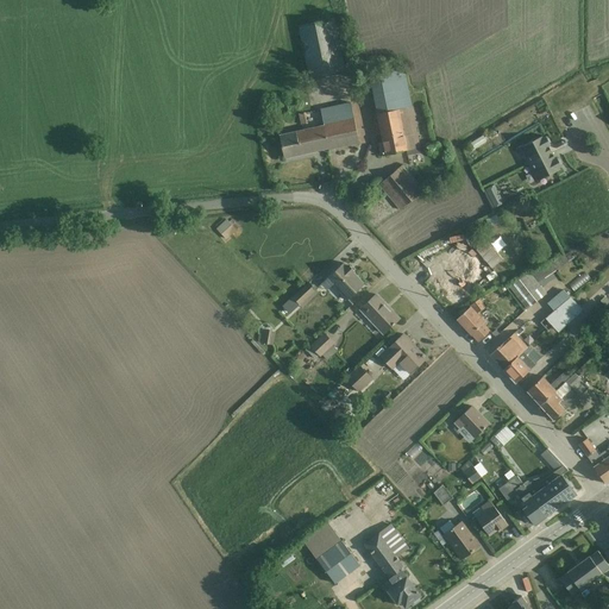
[(347,80),(334,20),(303,27),(316,87),(347,80)]
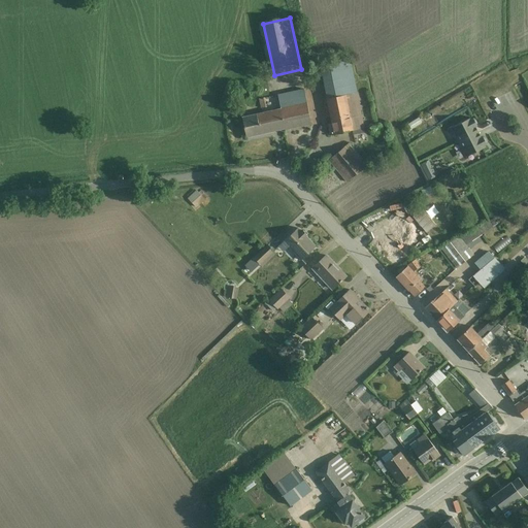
[(254,97),(251,85),(232,89),(234,101),(254,97)]
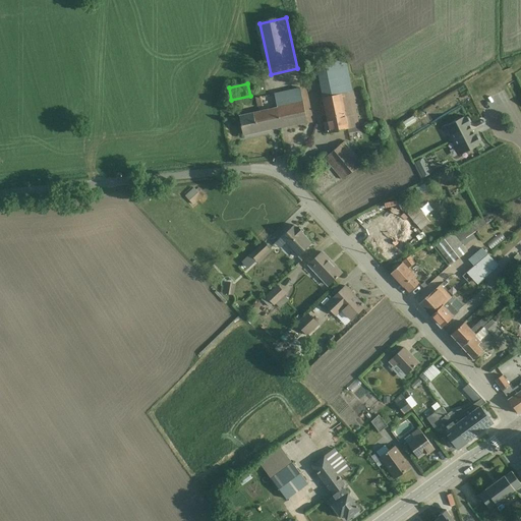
[(445,113),(478,96),(473,85),(443,101),(445,104),(428,112),(436,125),(448,119),(445,113)]
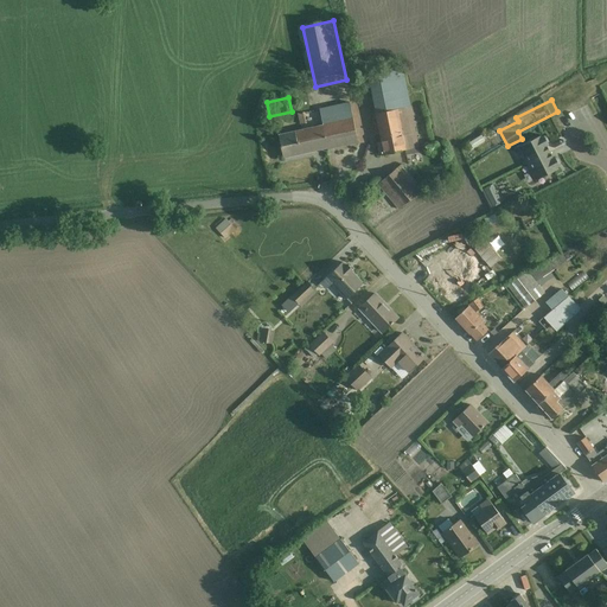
[(382,152),(419,146),(410,102),(375,109),(382,152)]
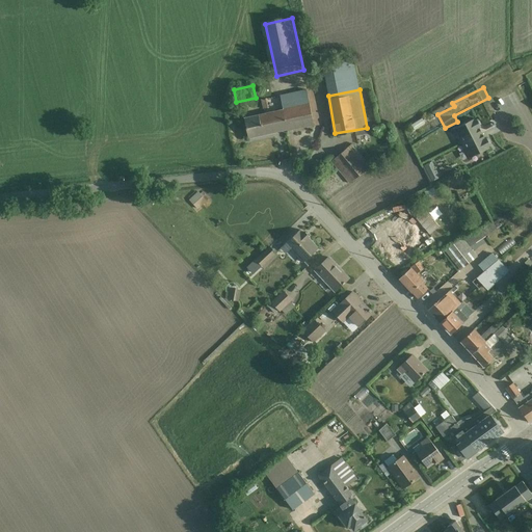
[(247,138),(312,123),(306,98),(242,113),(247,138)]
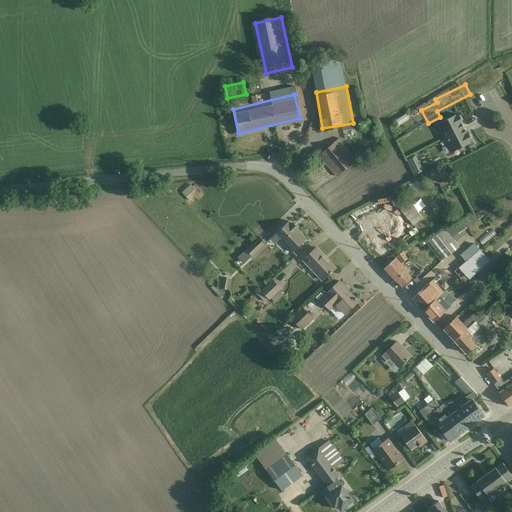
[(457,114),(437,124),(444,138),(464,129),(457,114)]
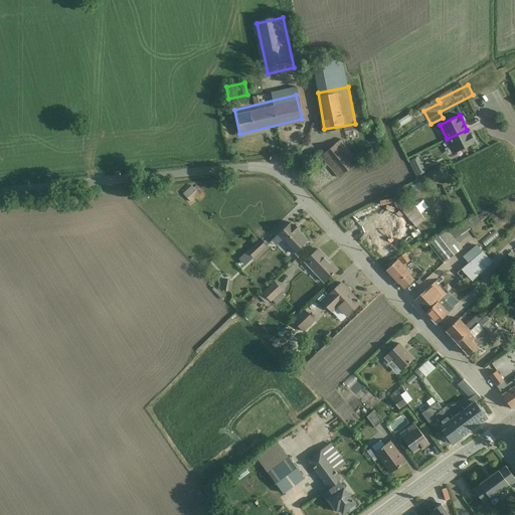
[(403,123),(409,136),(426,129),(423,123),(421,124),(417,117),(403,123)]
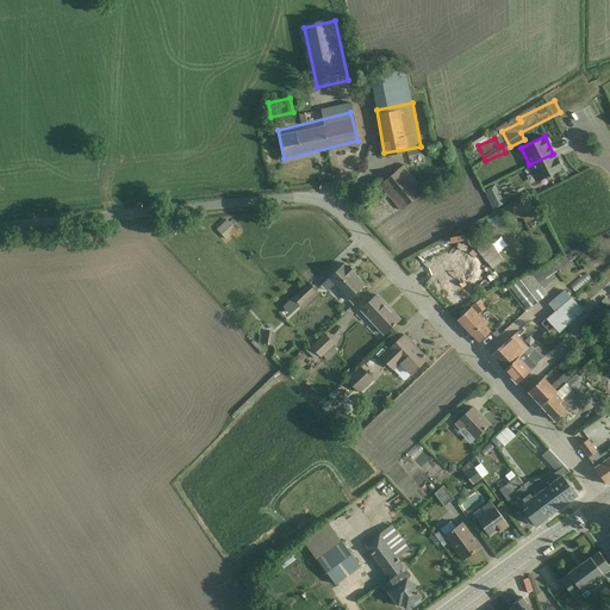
[(553,154),(529,165),(537,182),(561,170),(553,154)]
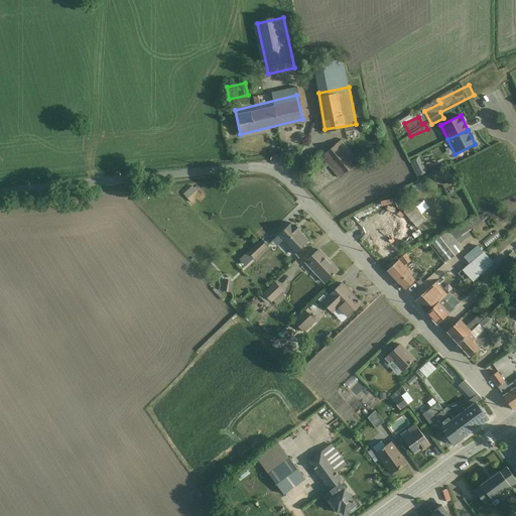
[(369,169),(353,143),(332,156),(348,182),(369,169)]
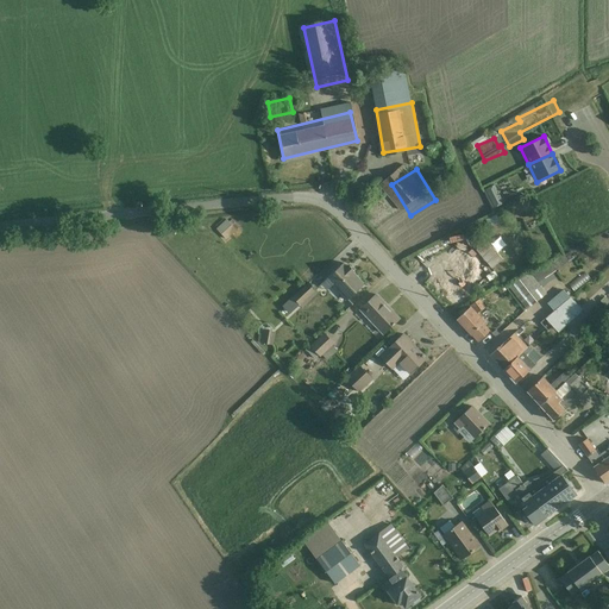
[(503,213),(514,208),(506,188),(495,193),(503,213)]
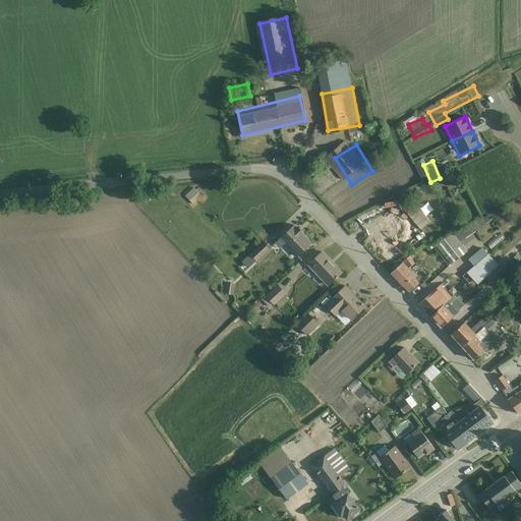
[(205,189),(194,198),(203,208),(213,199),(205,189)]
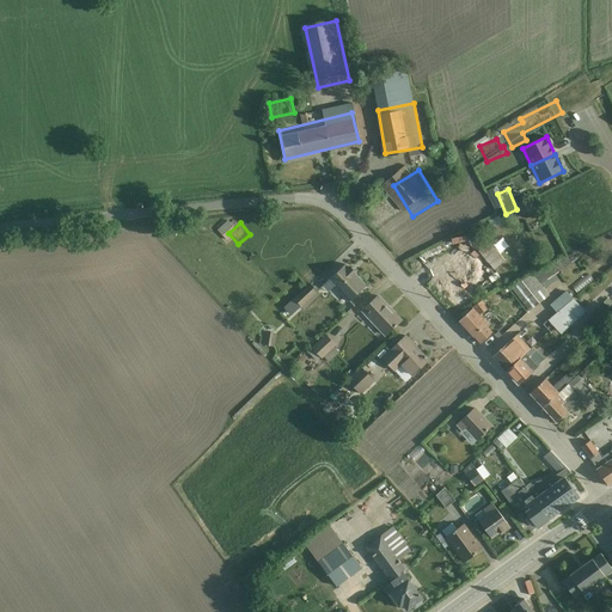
[(476,252),(485,263),(493,257),(483,246),(476,252)]
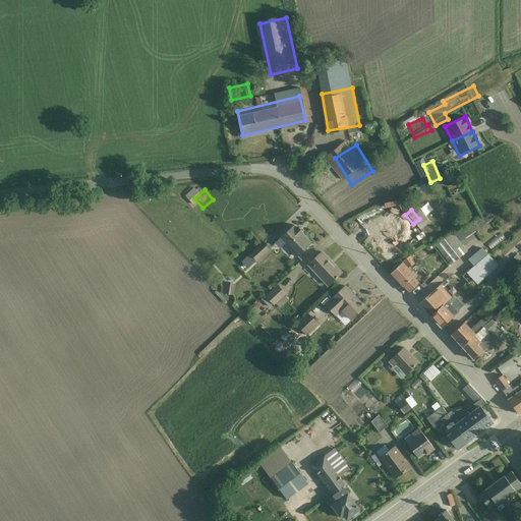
[(400,219),(393,229),(406,237),(412,227),(400,219)]
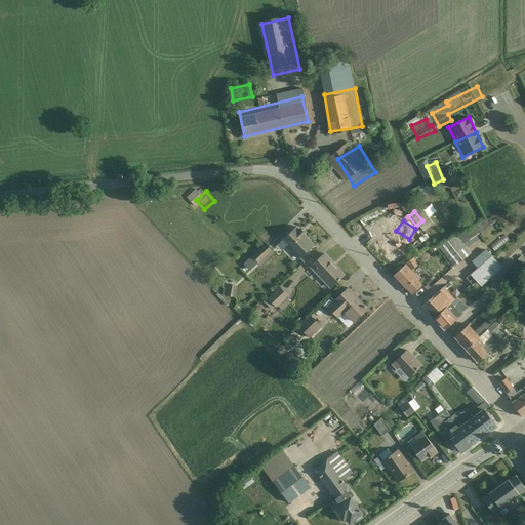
[(299,257),(315,244),(297,225),(276,244),(282,250),(288,245),(299,257)]
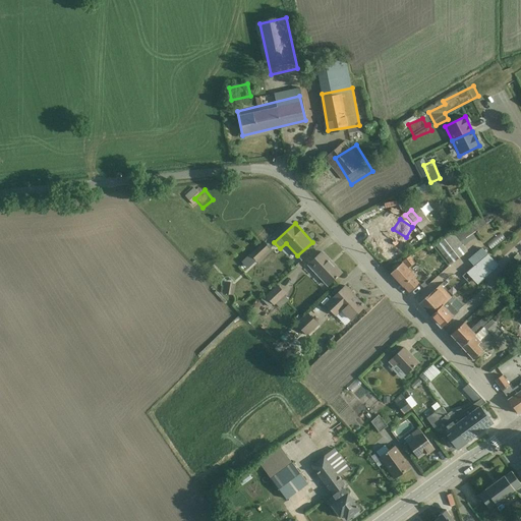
[(369,237),(391,262),(403,249),(382,226),(369,237)]
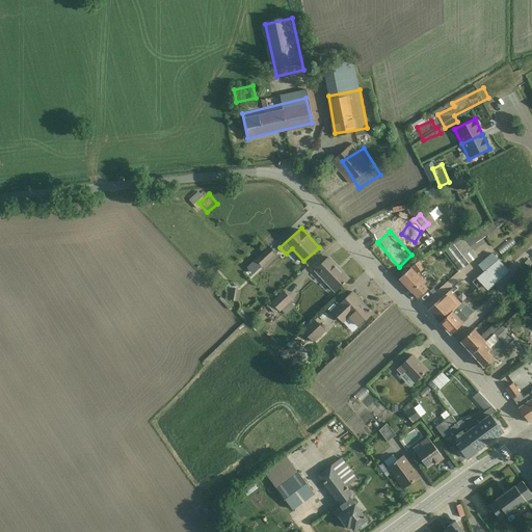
[(508,254),(524,244),(520,239),(505,248),(508,254)]
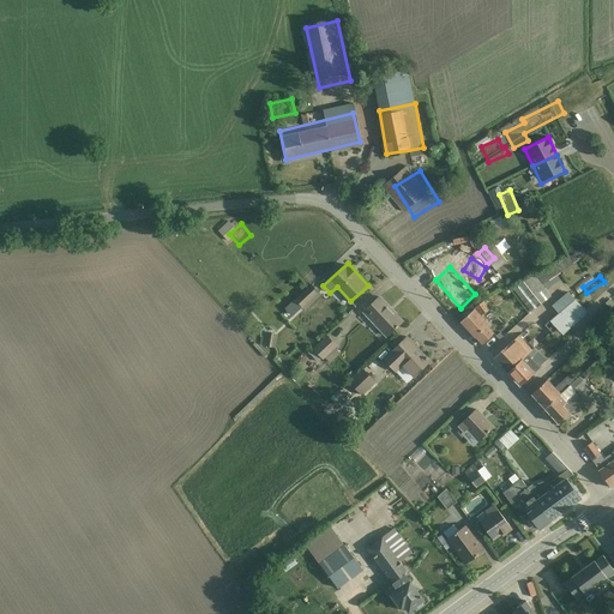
[(548,296),(534,281),(515,298),(530,313),(548,296)]
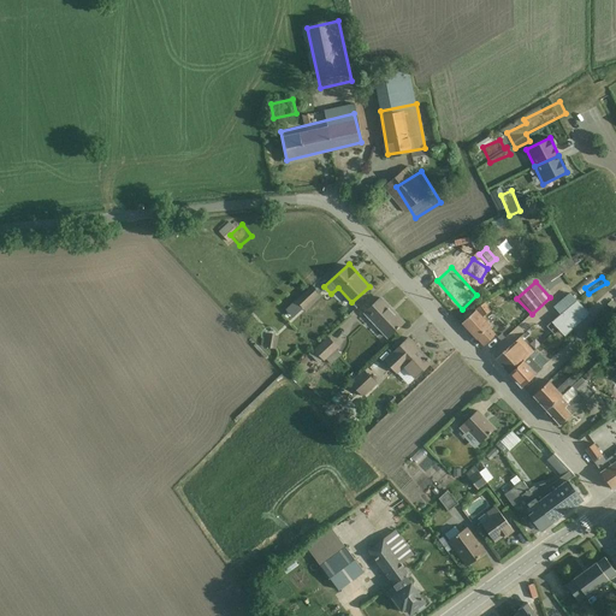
[(324,288),(298,309),(306,318),(331,296),(324,288)]
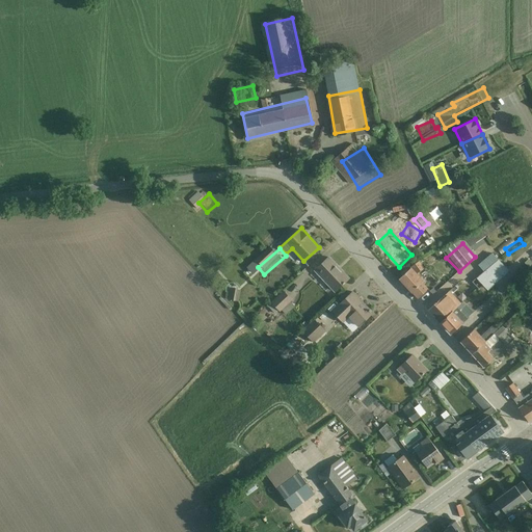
[(334,293),(350,276),(329,255),(313,270),(334,293)]
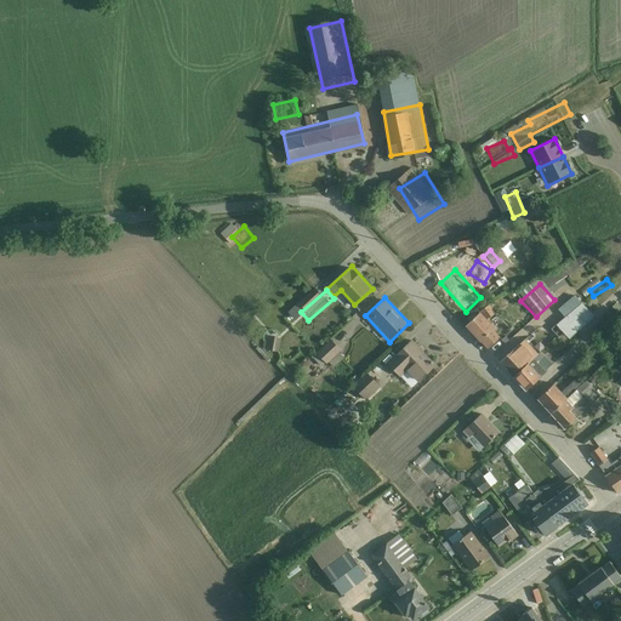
[(486,348),(502,335),(480,312),(466,325),(486,348)]
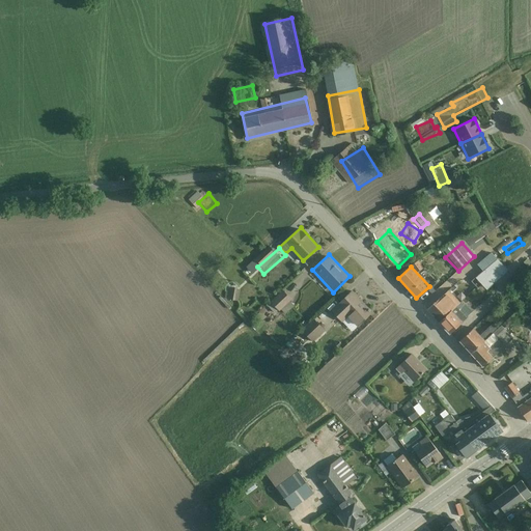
[(496,285),(482,270),(468,281),(482,297),(496,285)]
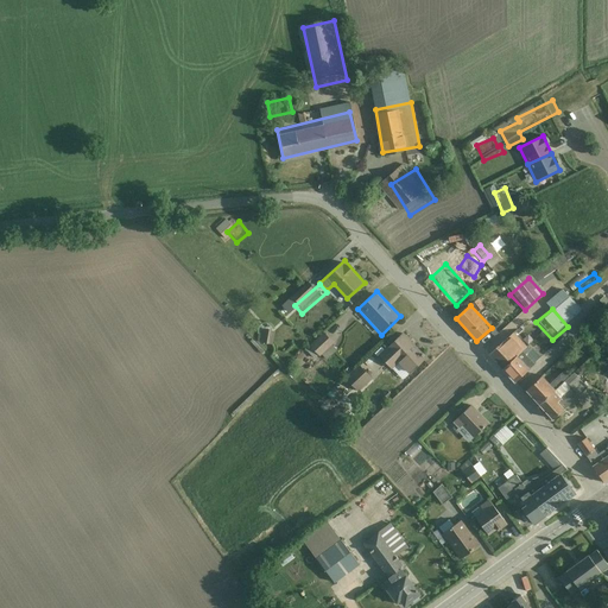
[(412,369),(426,356),(404,331),(379,354),(391,366),(400,358),(412,369)]
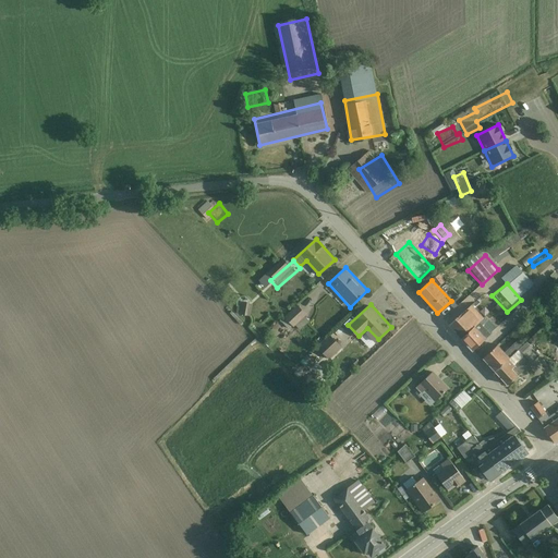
[(291,327),(301,316),(291,305),(280,316),(291,327)]
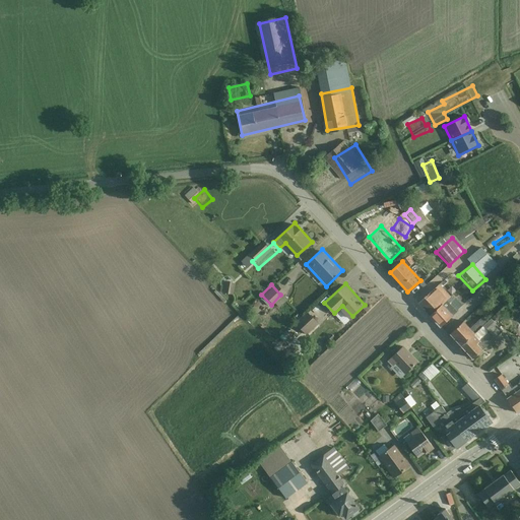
[(460,285),(455,290),(460,297),(465,291),(460,285)]
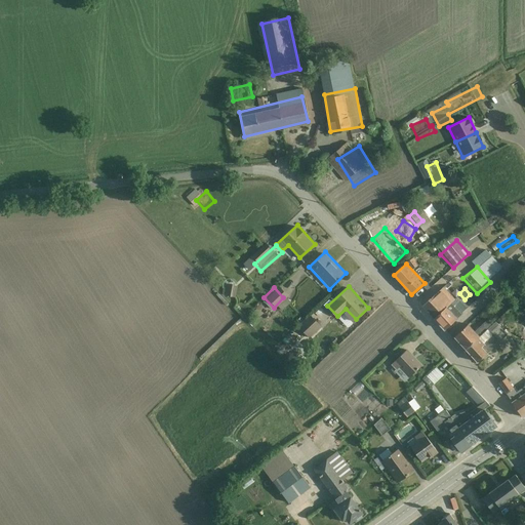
[(425,305),(435,317),(447,306),(437,294),(425,305)]
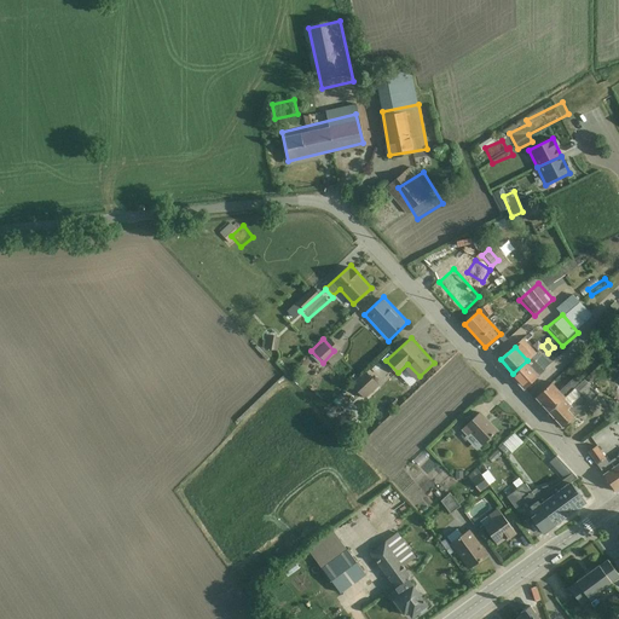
[(525,387),(539,374),(527,360),(513,374),(525,387)]
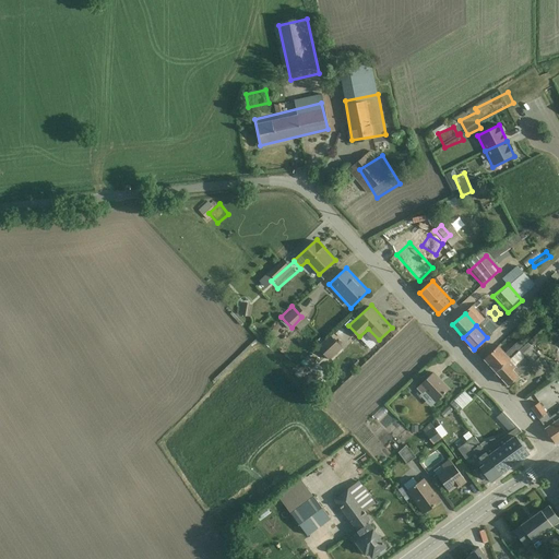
[(336,360),(351,348),(341,337),(328,349),(336,360)]
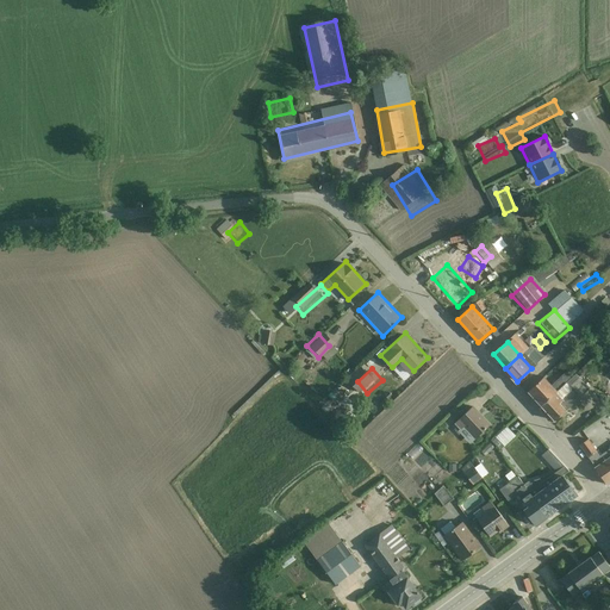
[(543,406),(560,391),(546,375),(529,390),(543,406)]
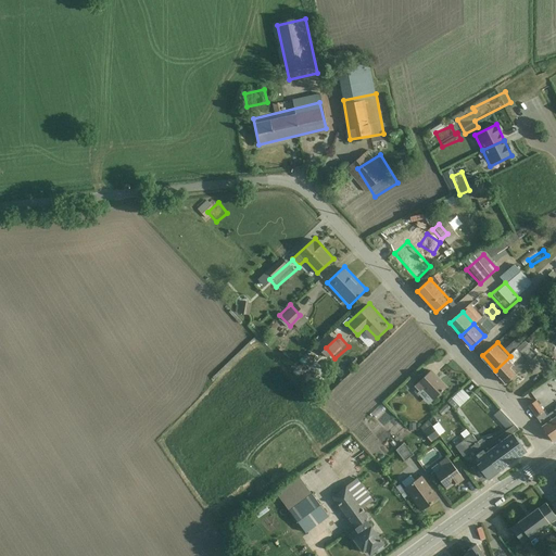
[(495,370),(506,383),(521,369),(510,356),(495,370)]
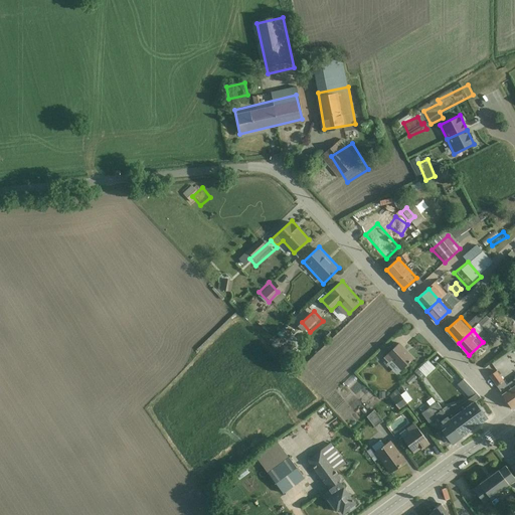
[(399,373),(415,358),(400,342),(384,357),(399,373)]
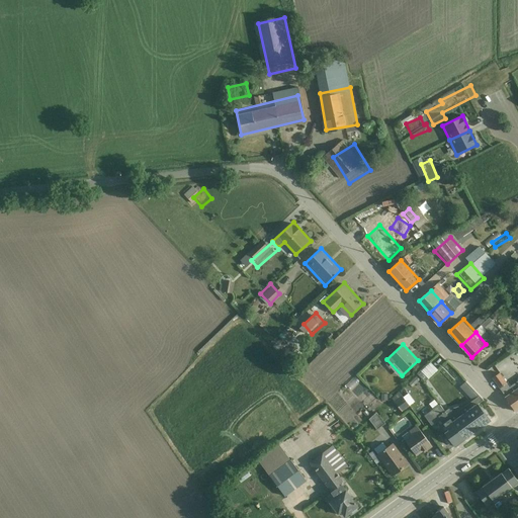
[(517,354),(503,363),(513,380),(517,376),(517,354)]
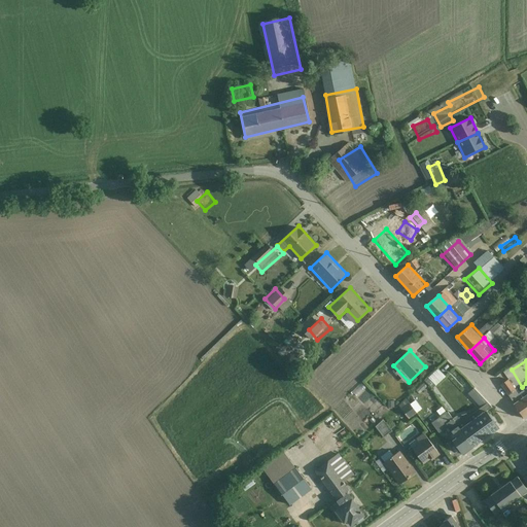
[(444,388),(454,378),(446,369),(435,378),(444,388)]
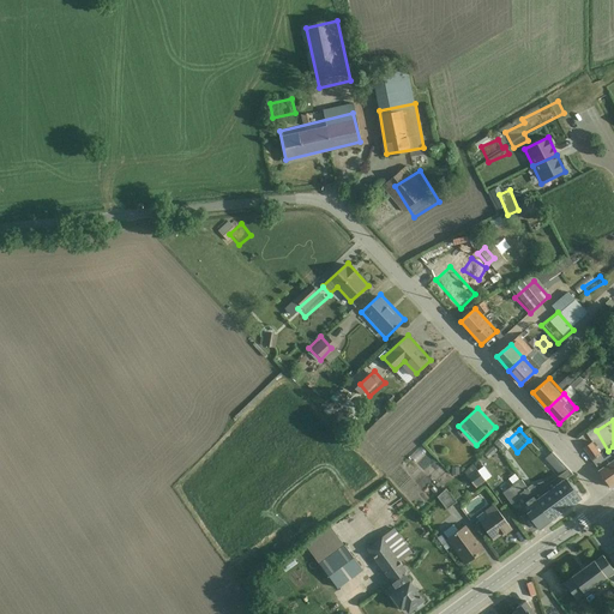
[(591,445),(583,450),(590,462),(599,456),(591,445)]
